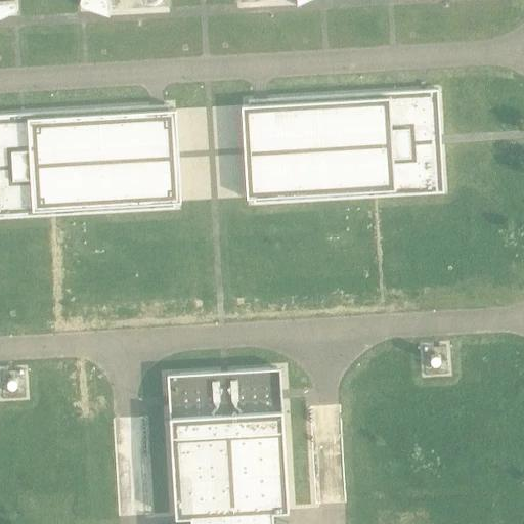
[(0,0),(0,19),(6,17),(19,16),(18,0),(0,0)]
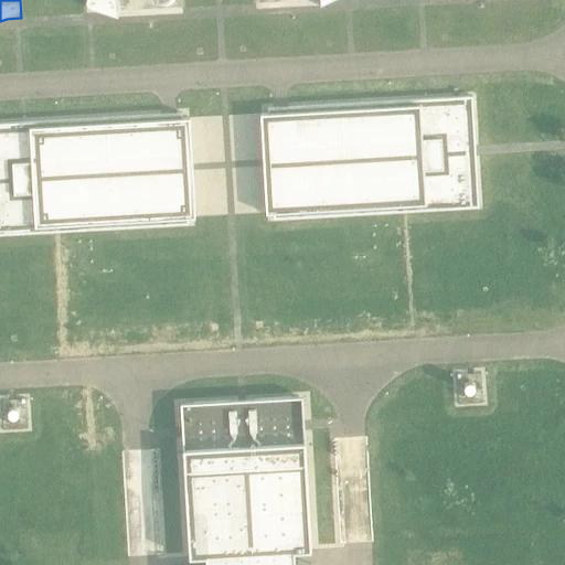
[(86,0),(87,14),(102,13),(119,19),(118,12),(183,9),(182,0),(86,0)]
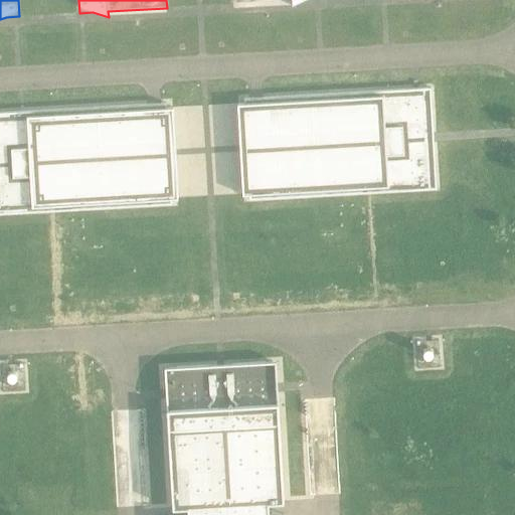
[(432,88),(418,89),(244,99),(245,104),(238,104),(243,195),(250,195),(250,200),(438,189),(432,88)]
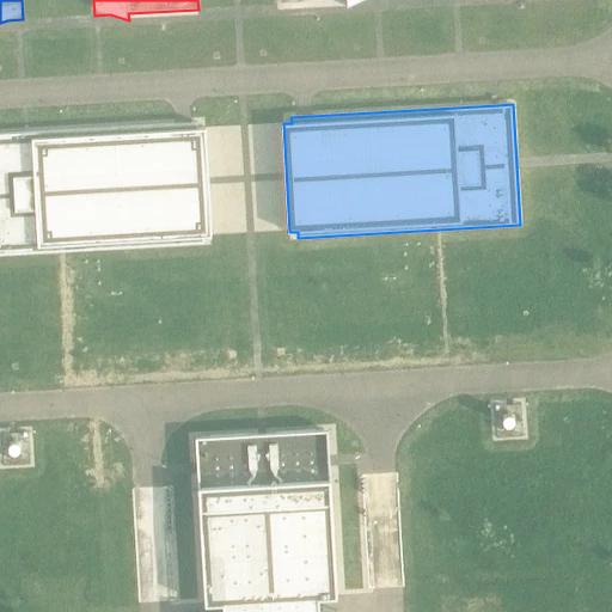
[(204,237),(213,237),(207,128),(199,129),(199,123),(0,134),(0,255),(206,243),(204,237)]
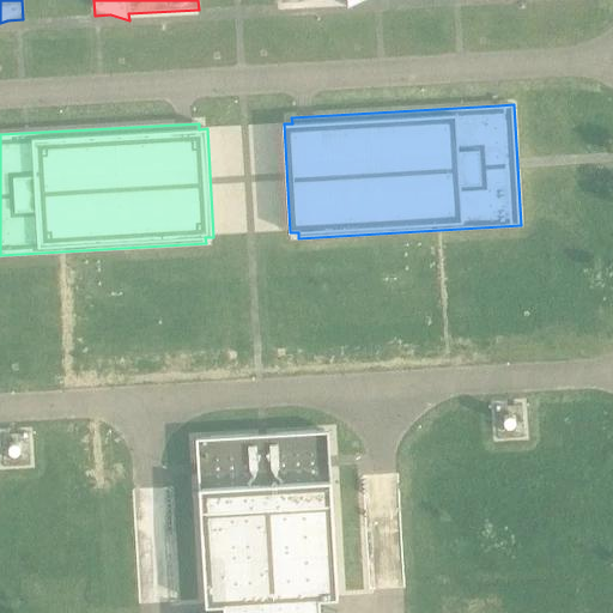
[(329,431),(198,438),(207,606),(225,605),(225,612),(339,612),(340,612),(322,612),(321,599),(339,599),(329,431)]
